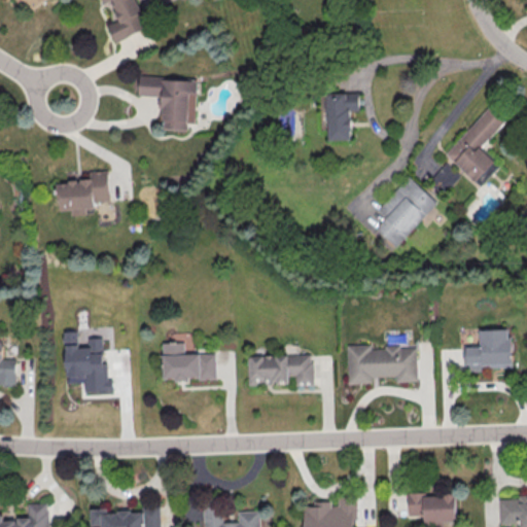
[(45,0),(36,8),(30,0),(22,7),(15,0),(45,0)]
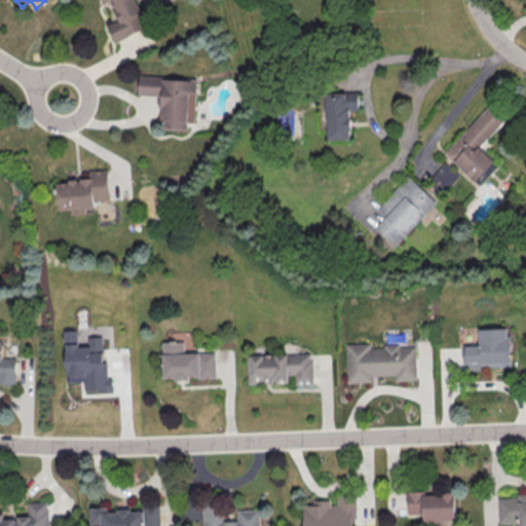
[(114,41),(148,27),(136,0),(102,0),(104,3),(110,0),(119,20),(107,25),(114,41)]
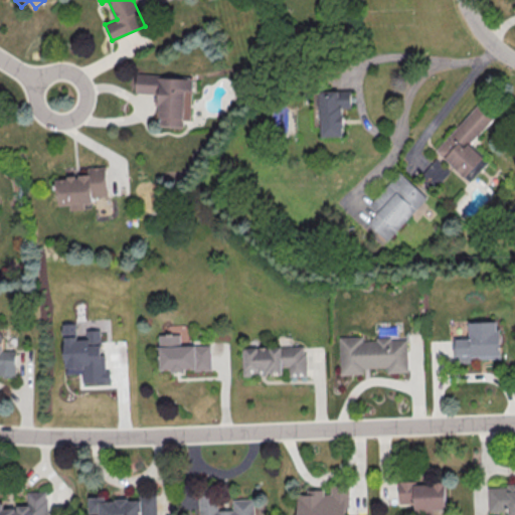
[(137,74),(136,93),(160,95),(158,128),(183,129),(183,122),(191,122),(193,77),(137,74)]
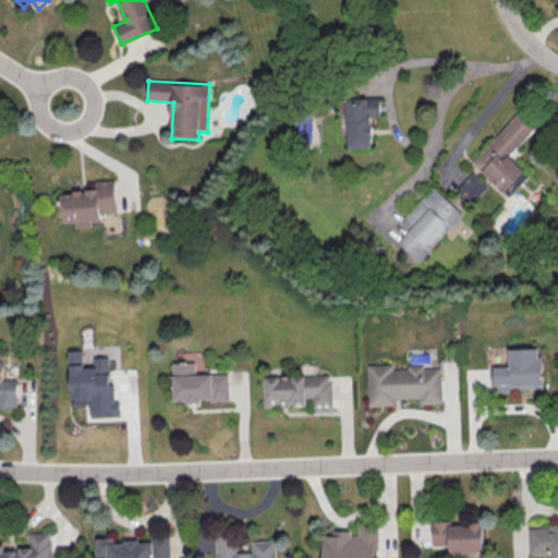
[(380,117),(380,97),(347,98),(348,148),(372,147),(372,118),(380,117)]
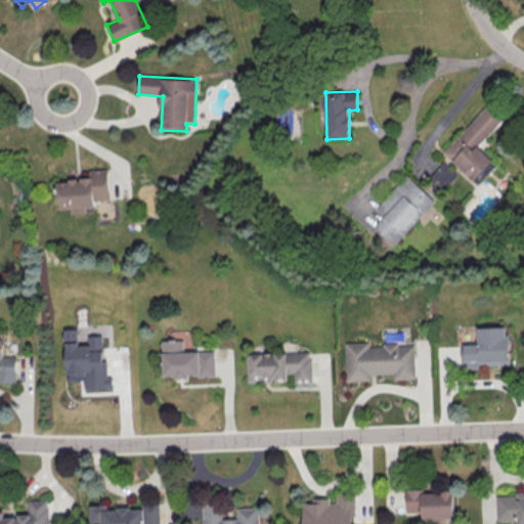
[(442,155),(494,98),(510,113),(478,147),(496,165),(477,186),(442,155)]
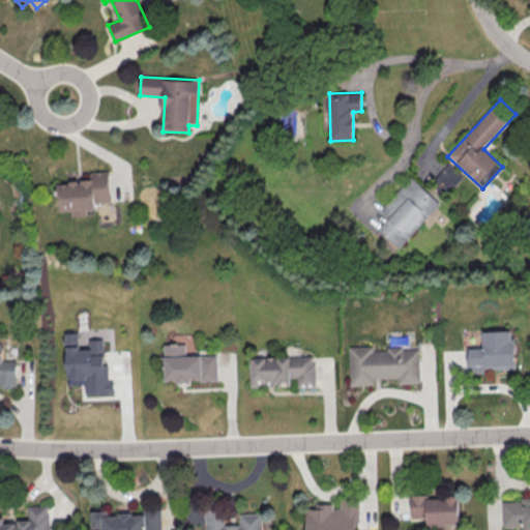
[(431,183),(443,195),(462,176),(449,164),(431,183)]
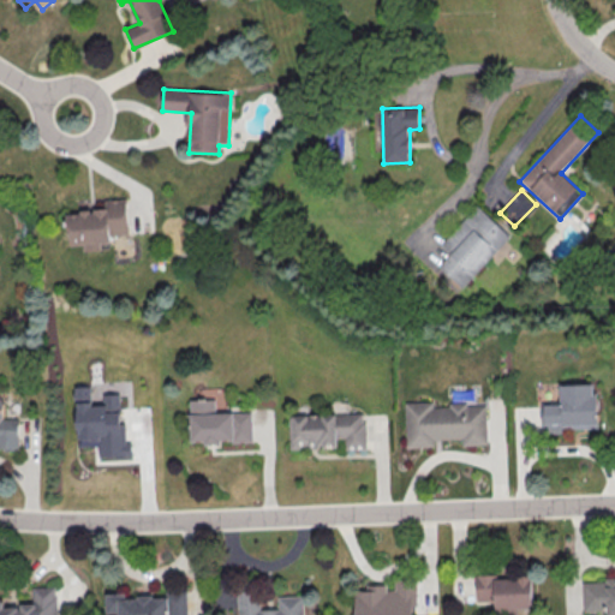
[(129,234),(126,198),(103,199),(105,210),(67,212),(70,246),(83,245),(83,251),(100,250),(100,244),(111,243),(109,236),(129,234)]
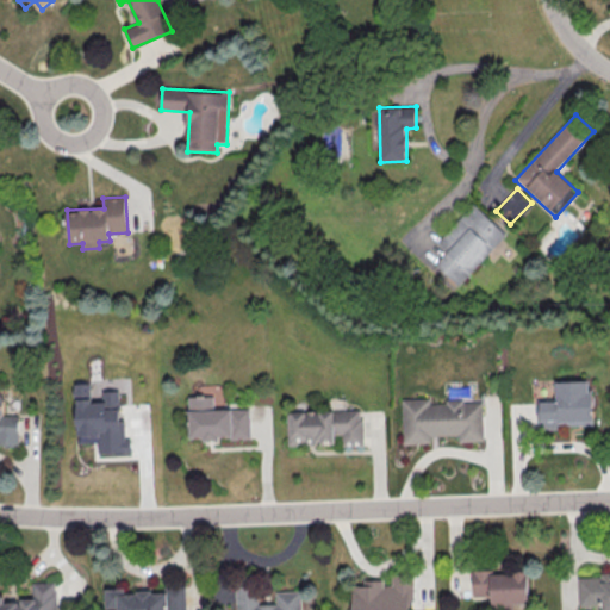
[(437,244),(473,205),(505,236),(458,287),(434,265),(441,259),(446,253),(437,244)]
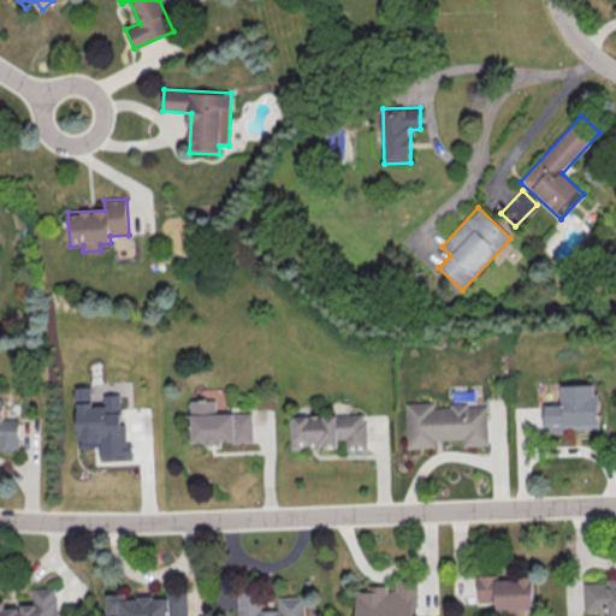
[(77,446),(98,446),(99,457),(131,456),(131,443),(125,444),(125,424),(120,424),(119,395),(102,395),(102,406),(92,406),(90,386),(76,386),(77,446)]
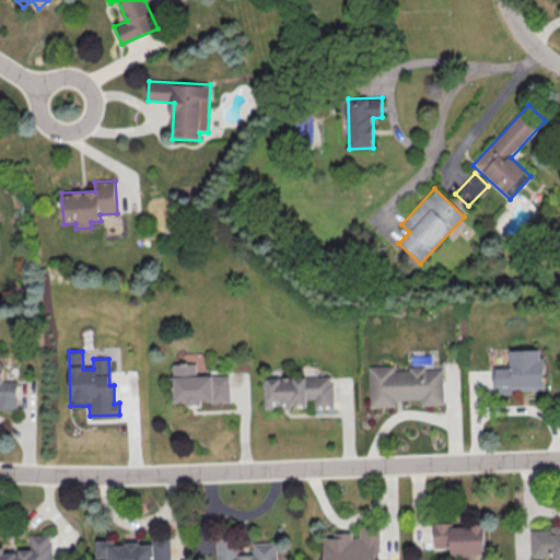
[(544,360),(545,391),(514,392),(514,395),(493,396),(492,368),(510,368),(510,352),(539,351),(540,361),(544,360)]
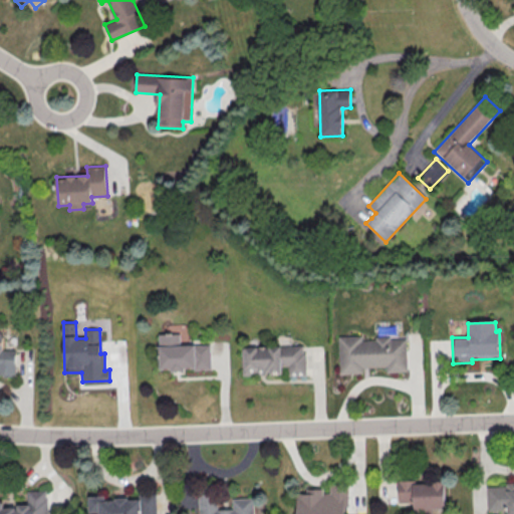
[(211,368),(210,344),(180,345),(180,333),(158,333),(160,370),(184,369),(211,368)]
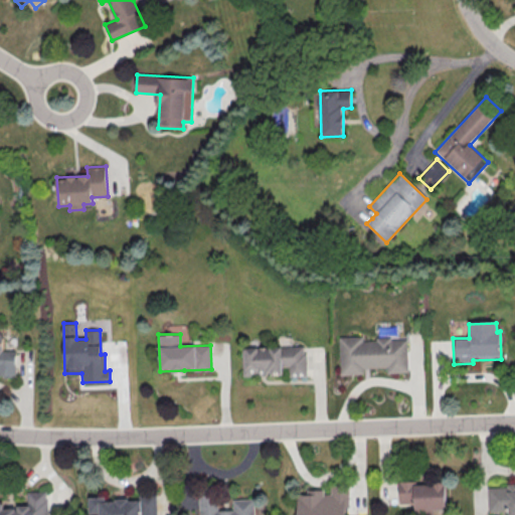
[(339,339),(341,377),(364,376),(364,370),(387,369),(387,374),(407,373),(406,340),(390,341),(390,338),(375,339),(375,342),(362,343),(361,338),(339,339)]
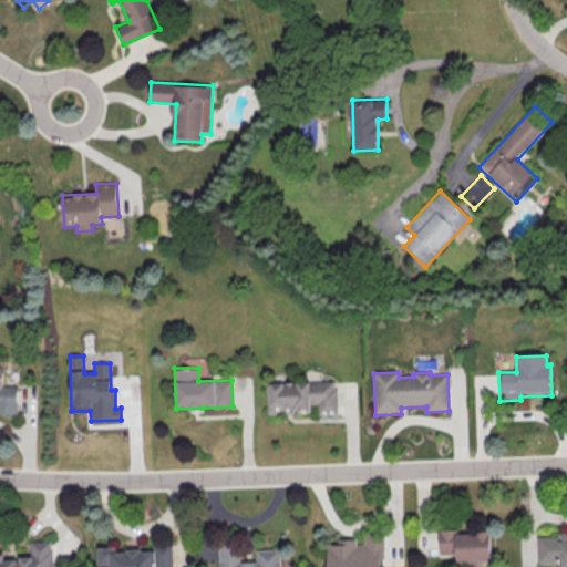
[(0,413),(17,414),(17,385),(3,385),(3,378),(0,377),(0,413)]
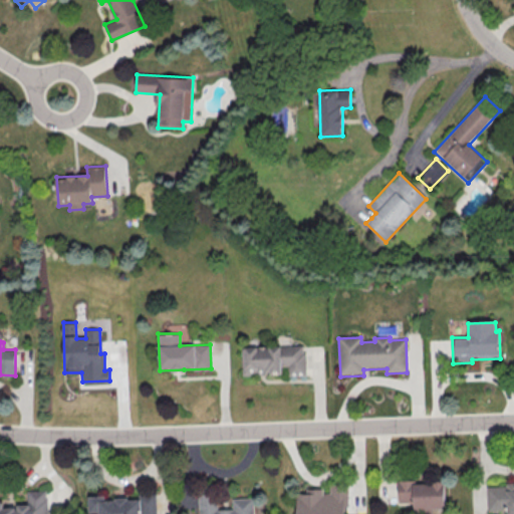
[(241,349),(303,347),(303,353),(306,353),(307,377),(289,377),(288,368),(283,368),(283,375),(242,377),(241,349)]
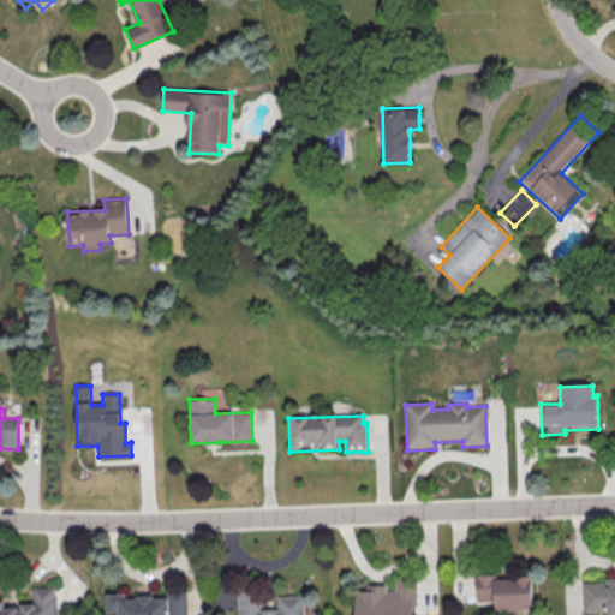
[(532,608),(531,577),(495,578),(495,574),(476,575),(476,602),(495,601),(495,609),(532,608)]
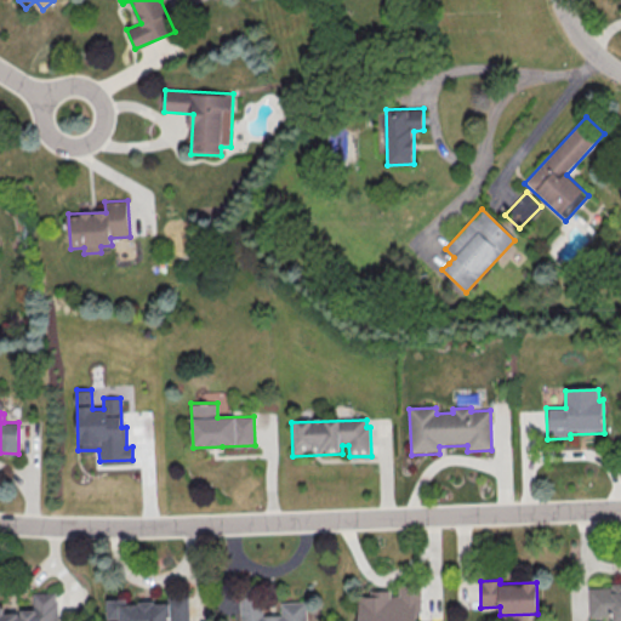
[(399,586),(421,586),(422,603),(416,603),(416,620),(359,620),(359,598),(371,598),(371,593),(391,592),(391,598),(399,598),(399,586)]
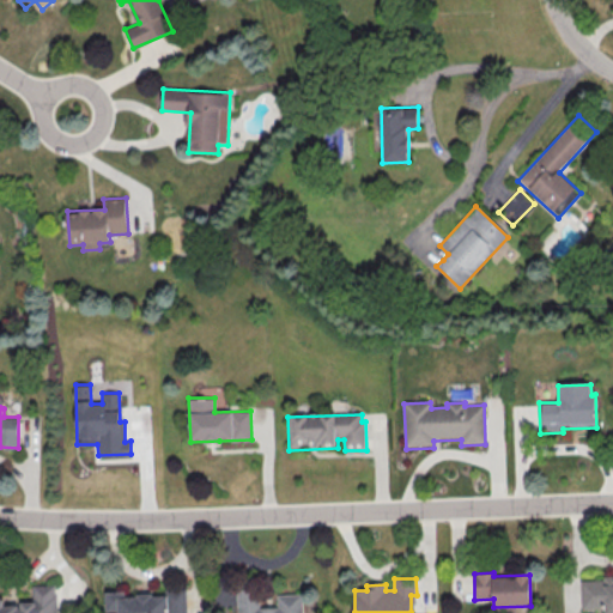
[(581,610),(604,608),(604,612),(612,612),(612,580),(580,581),(581,610)]
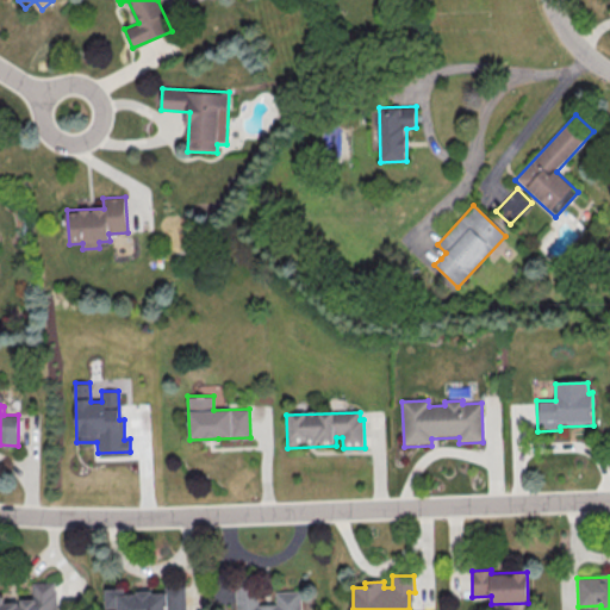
[(56,609),(56,582),(33,583),(33,598),(23,598),(23,602),(6,602),(6,595),(0,593),(0,609),(56,609)]
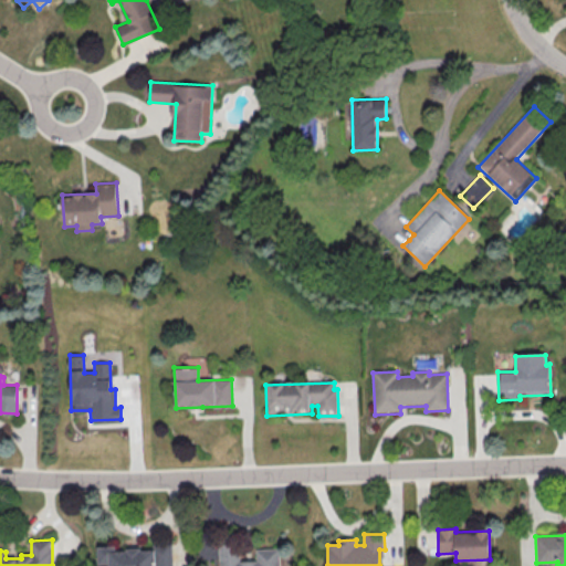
[(218,544),(219,565),(279,565),(279,548),(255,548),(255,559),(239,561),(238,544),(218,544)]
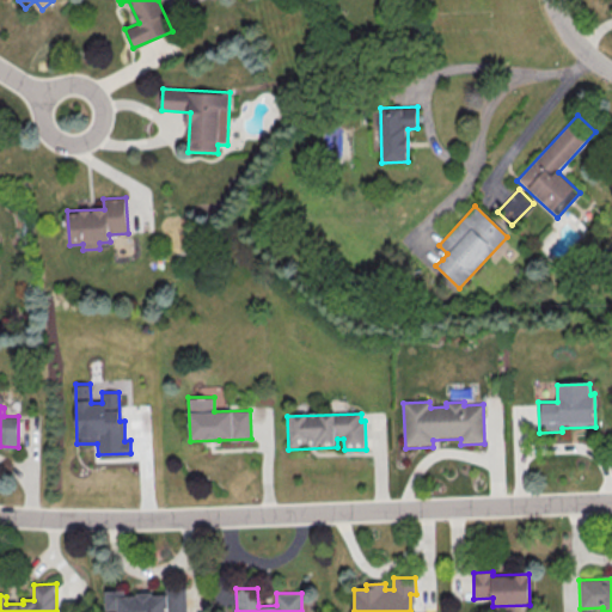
[(187,589),(188,611),(106,611),(106,594),(126,593),(126,599),(139,599),(139,595),(153,595),(153,598),(166,597),(166,591),(187,589)]
